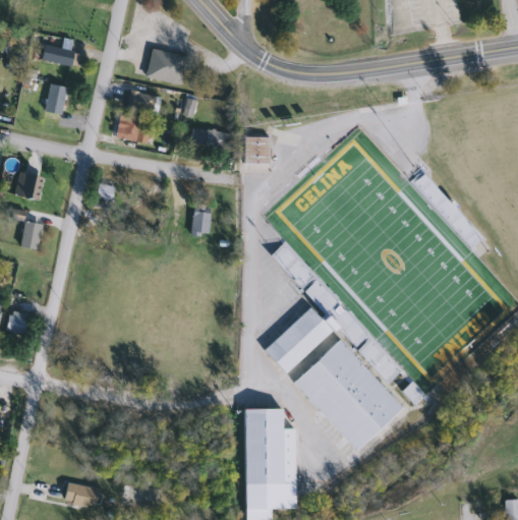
[(76,51),(72,67),(42,59),(46,43),(76,51)]
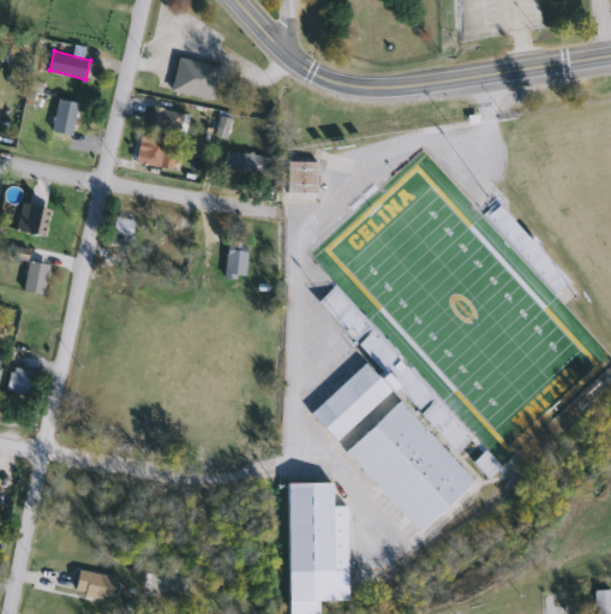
[(180,57),(221,65),(214,100),(173,91),(180,57)]
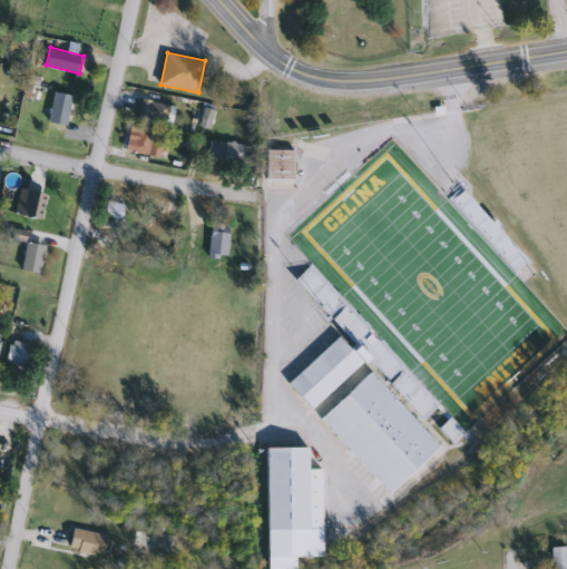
[(48,119),(58,90),(76,97),(66,126),(48,119)]
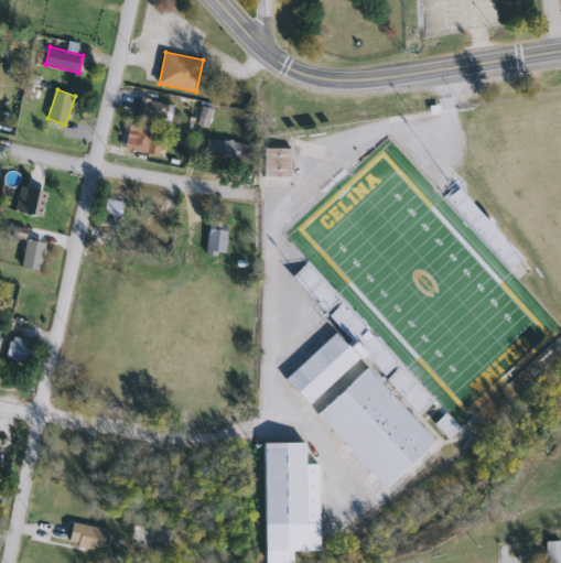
[(137,114),(142,96),(170,104),(165,121),(137,114)]
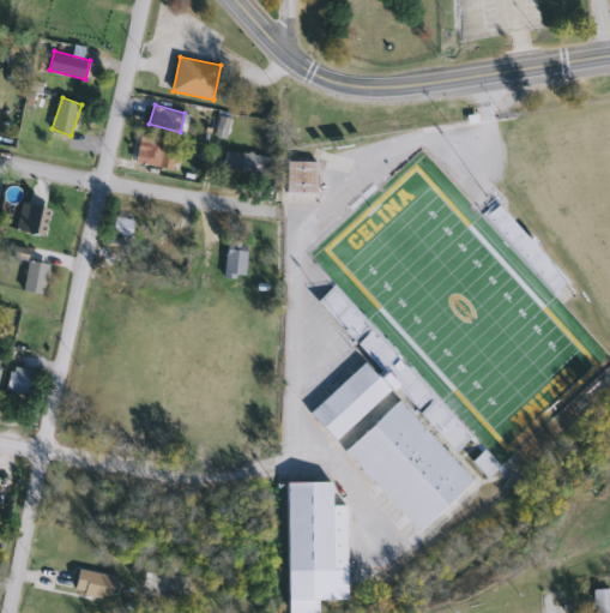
[(229,113),(230,136),(219,137),(218,114),(229,113)]
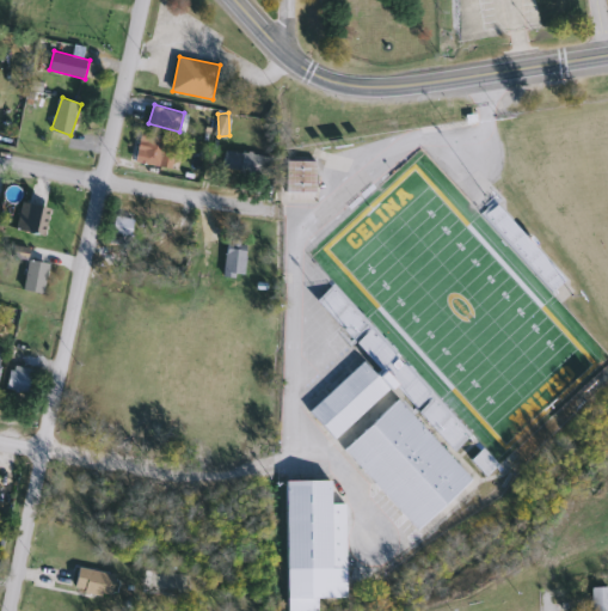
[(178,138),(172,169),(137,162),(143,130),(178,138)]
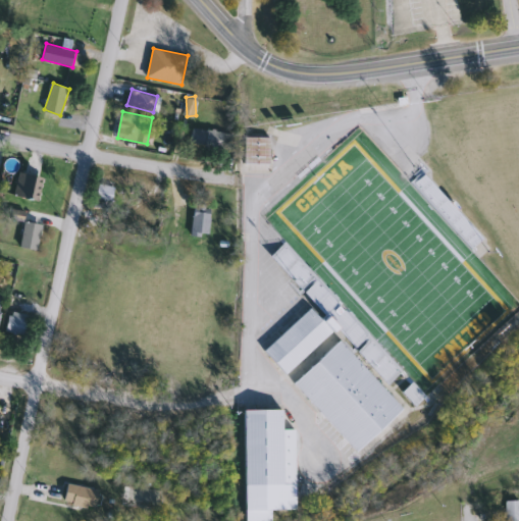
[(191,143),(195,125),(232,135),(228,152),(191,143)]
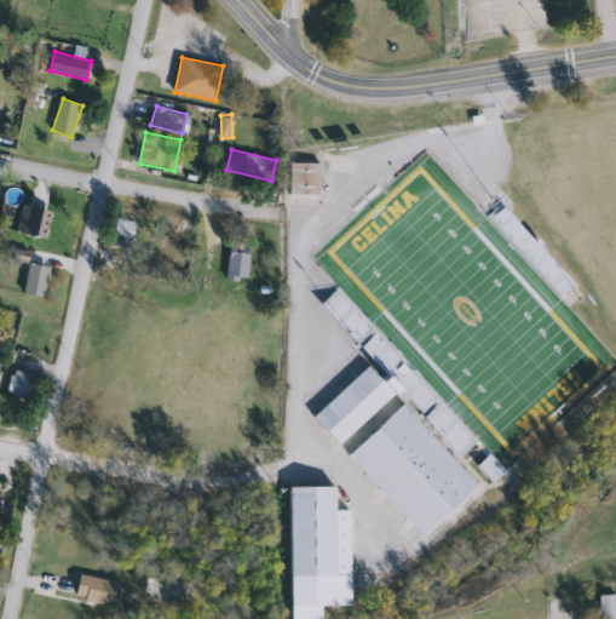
[(322,194),(292,194),(292,162),(322,162),(322,194)]
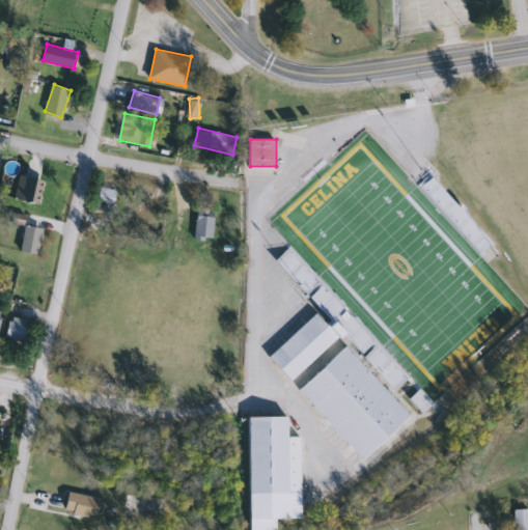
[(16,198),(20,174),(44,179),(39,203),(16,198)]
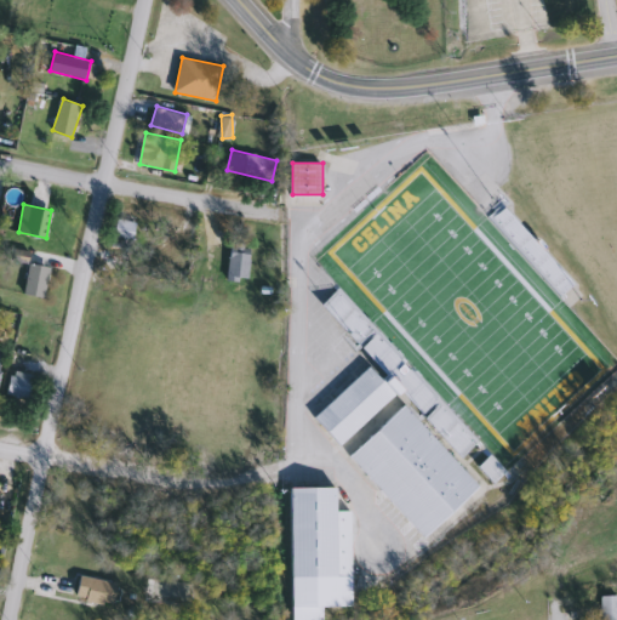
[(182,231),(176,265),(152,261),(158,226),(182,231)]
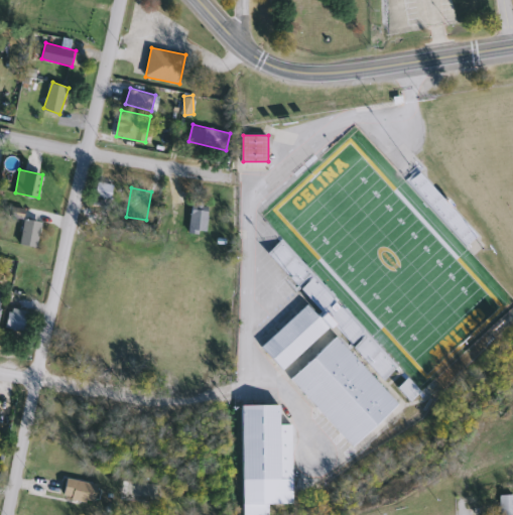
[(212,202),(205,233),(188,230),(196,199),(212,202)]
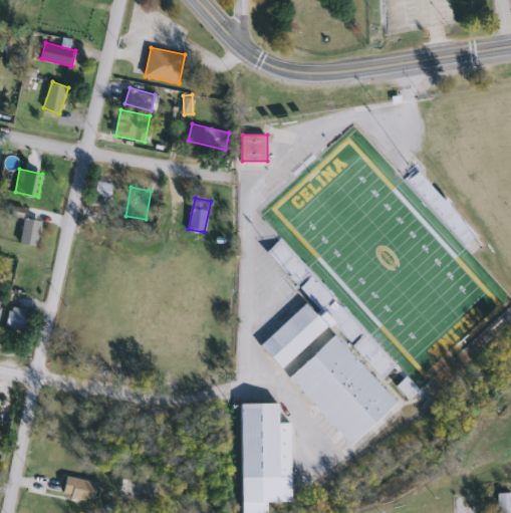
[(42,220),(37,246),(20,243),(25,217),(42,220)]
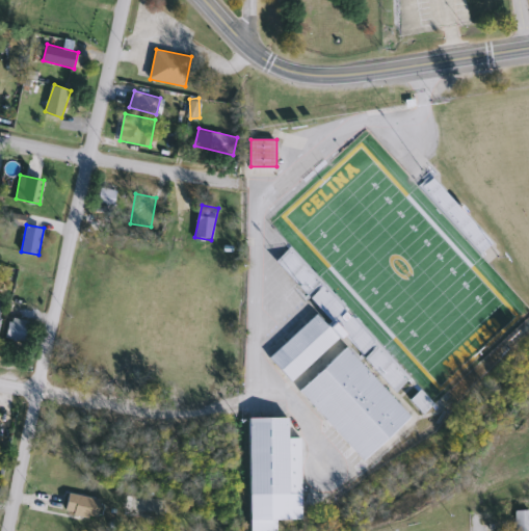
[(292,381),(270,356),(321,311),(276,262),(293,246),(349,309),(336,321),(345,333),(292,381)]
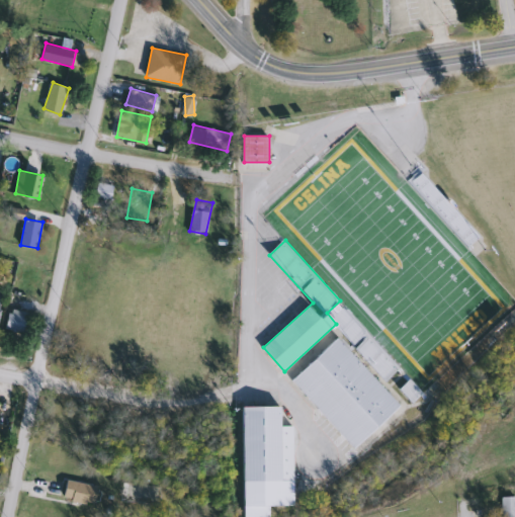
[(5,328),(12,308),(29,313),(22,333),(5,328)]
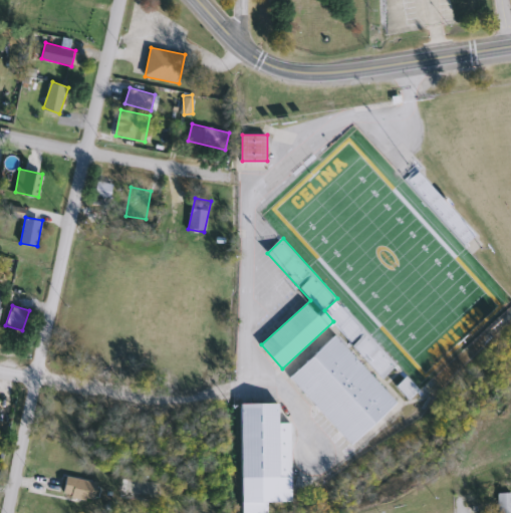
[(398,403),(352,444),(290,376),(335,334),(398,403)]
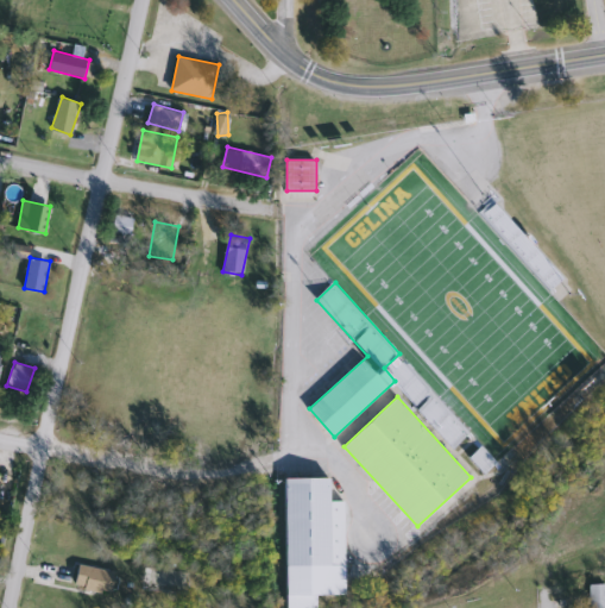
[(346,594),(316,595),(316,607),(287,607),(287,477),(331,477),(331,500),(345,500),(346,594)]
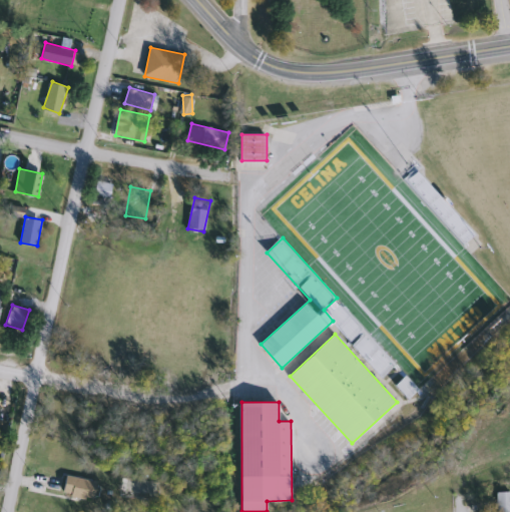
[(94,500),(63,495),(66,475),(97,480),(94,500)]
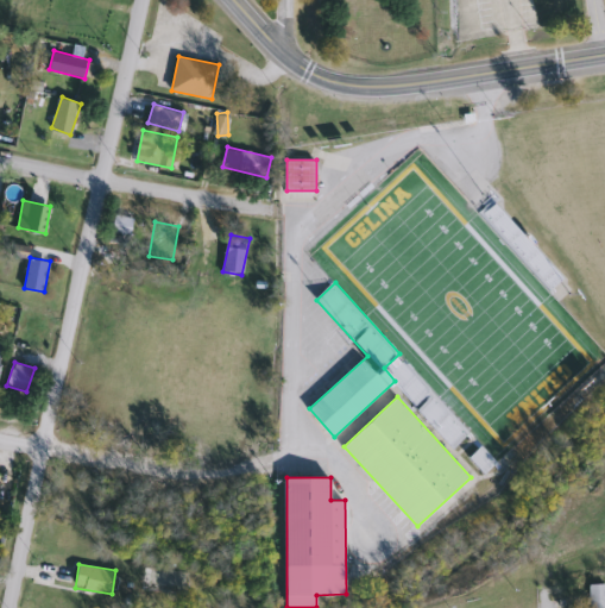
[(604,607),(590,607),(590,584),(604,584),(604,607)]
